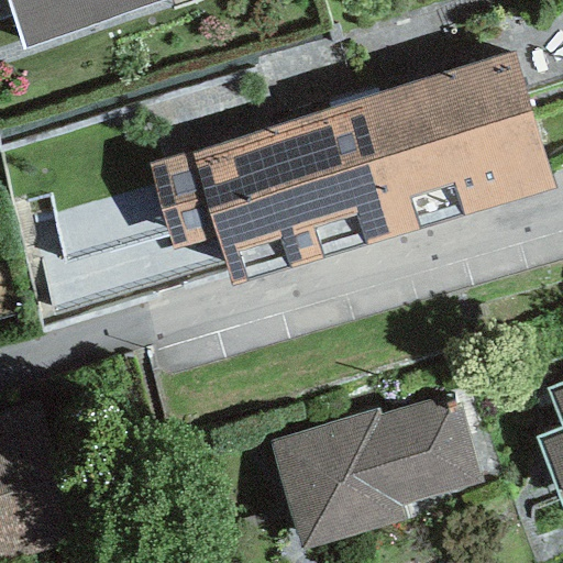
[(10,0),(25,47),(166,2),(166,0),(10,0)]
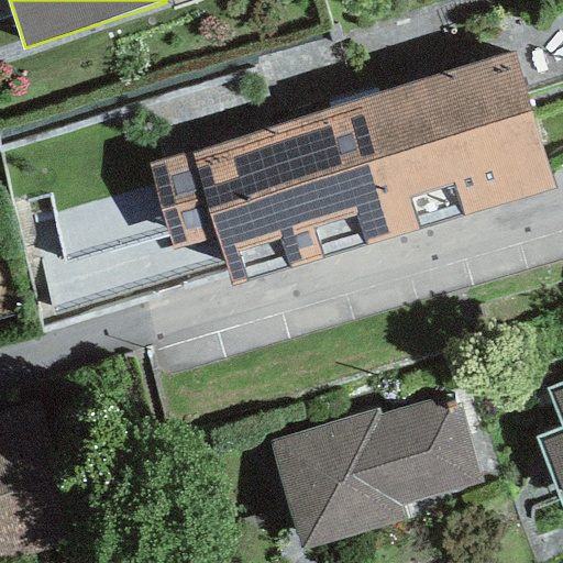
[(217,241),(231,288),(554,191),(514,57),(190,153),(217,241)]
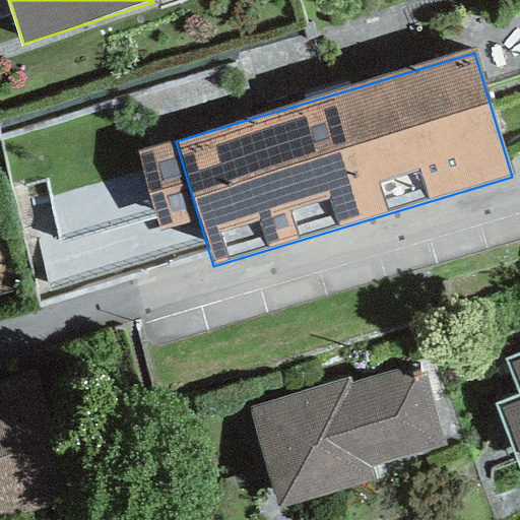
[(200,222),(176,141),(135,153),(159,235),(200,222)]
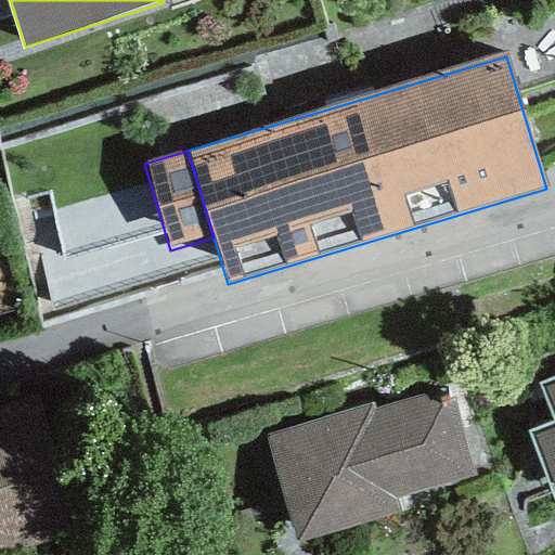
[(138,215),(138,183),(95,184),(97,216),(138,215)]
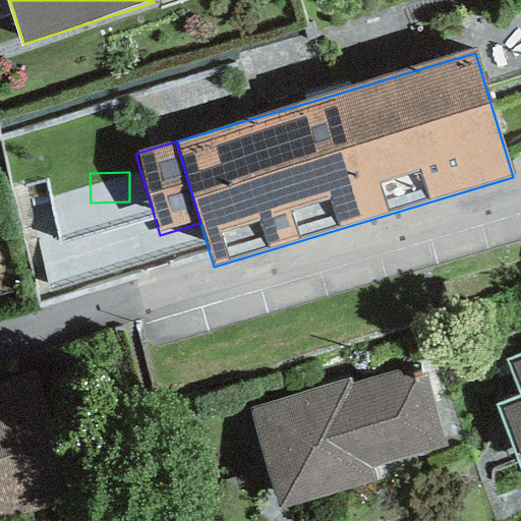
[(520,354),(505,360),(518,397),(495,405),(520,477),(520,354)]
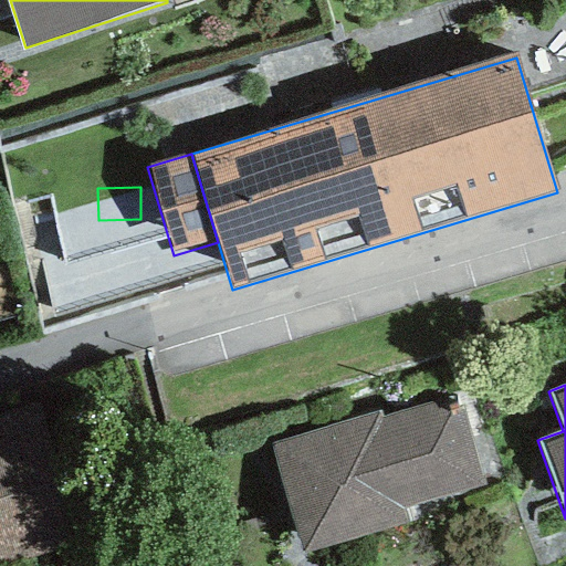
[(404,507),(483,485),(458,396),(378,418),(377,411),(269,441),(301,553),(408,523),(404,507)]
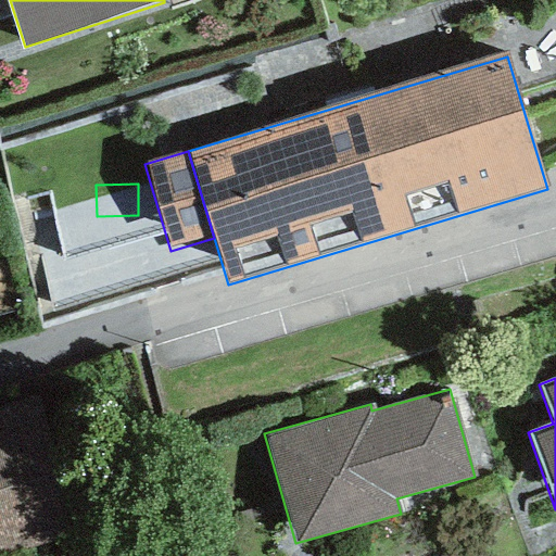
[(0,555),(30,555),(87,535),(38,392),(0,402),(0,555)]
